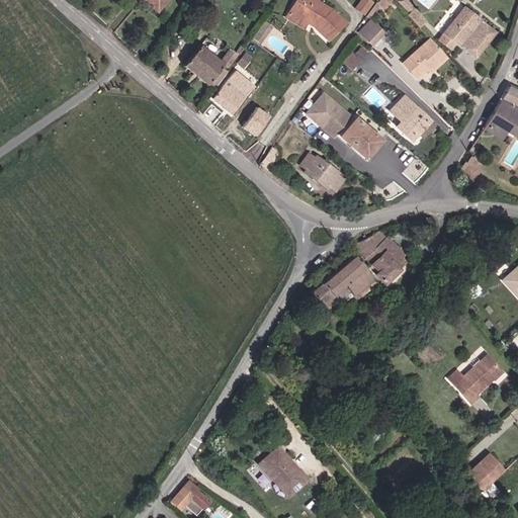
[(166,0),(143,0),(157,11),(166,0)]
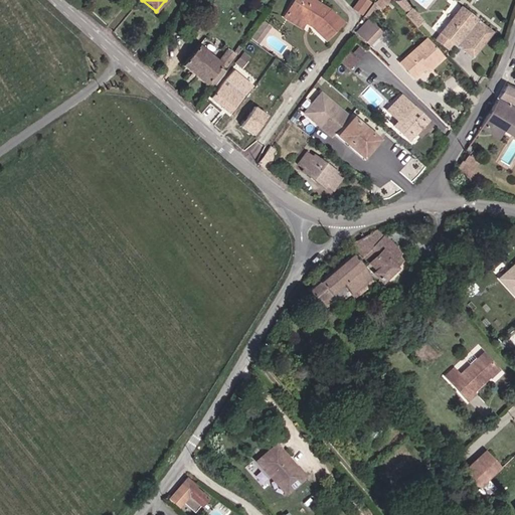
[(295,0),(289,11),(313,25),(327,39),(343,22),(330,10),(314,0),(295,0)]
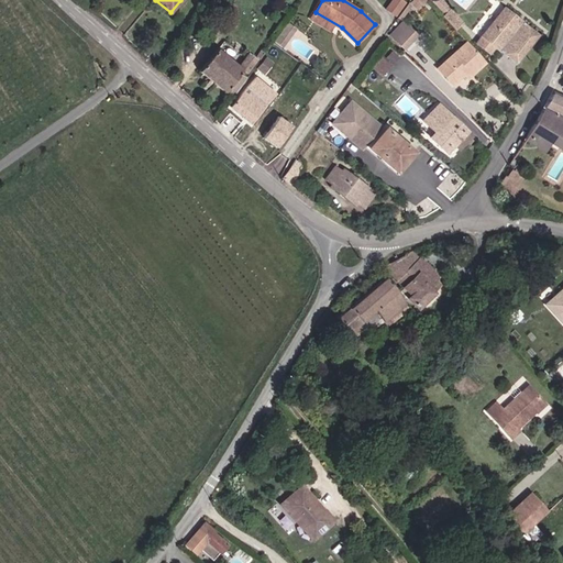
[(390,0),(385,8),(396,15),(407,0),(405,0),(390,0)]
